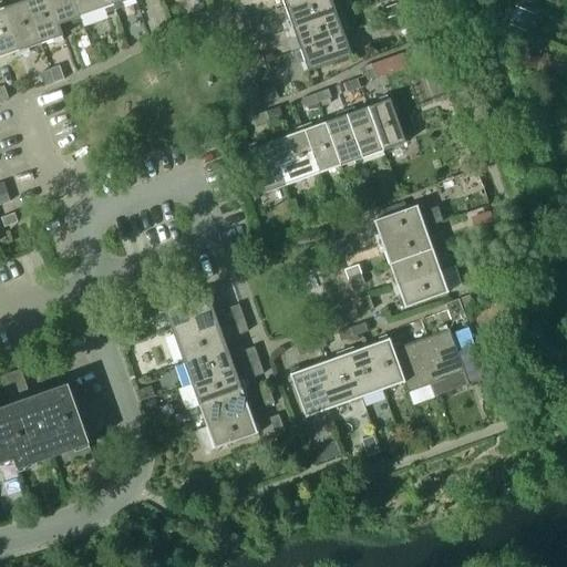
[(41,42),(26,0),(23,0),(4,7),(21,54),(30,51),(29,47),(41,42)]
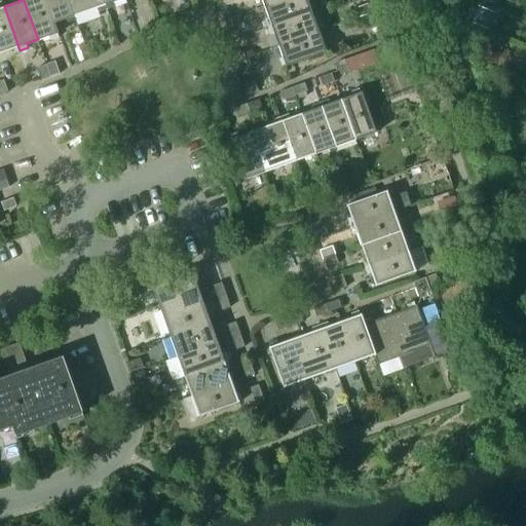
[(46,0),(24,0),(38,39),(49,35),(51,39),(59,37),(57,33),(59,32),(57,27),(46,0)]
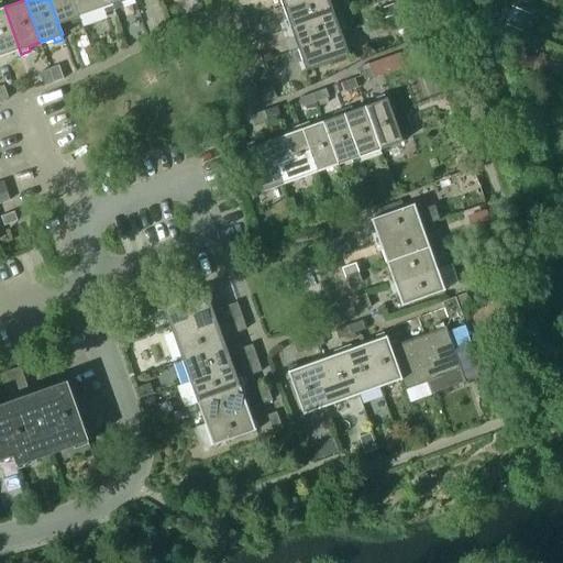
[(73,0),(50,0),(61,29),(69,26),(67,22),(80,18),(73,0)]
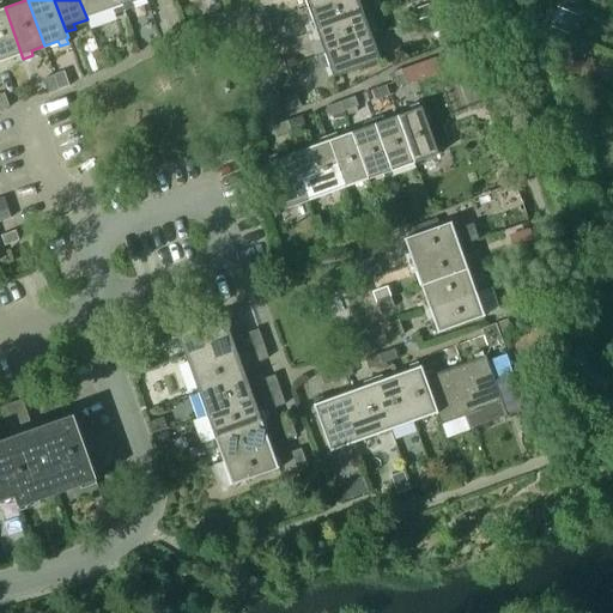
[(121,0),(79,0),(87,19),(114,10),(115,14),(125,11),(121,0)]
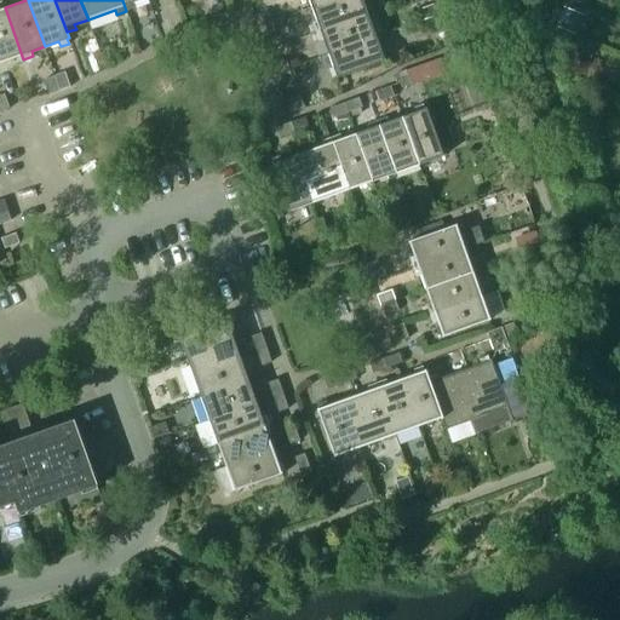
[(122,0),(126,11),(136,7),(135,4),(143,0),(122,0)]
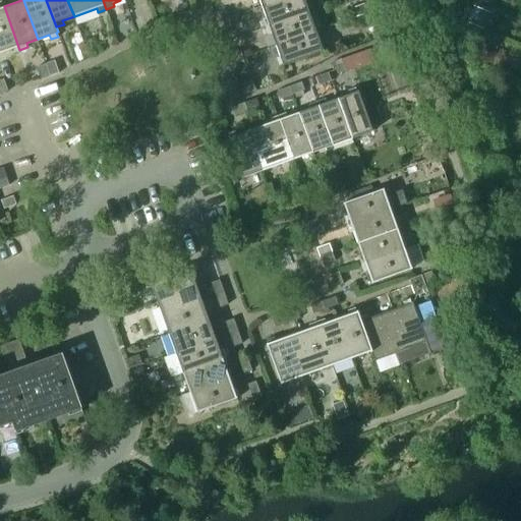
[(309,12),(305,0),(281,0),(263,7),(267,18),(264,19),(267,27),(309,12)]
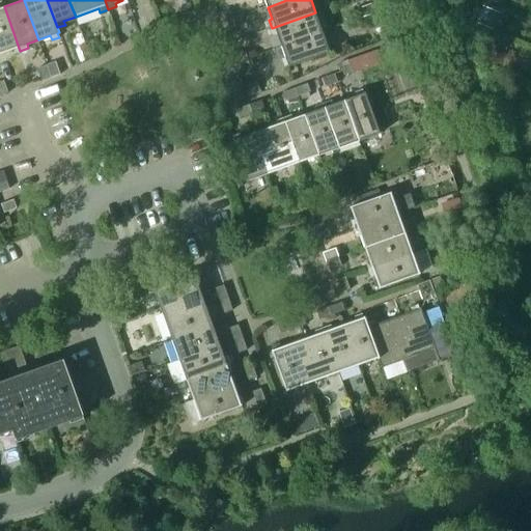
[(371,4),(354,10),(358,20),(374,14),(371,4)]
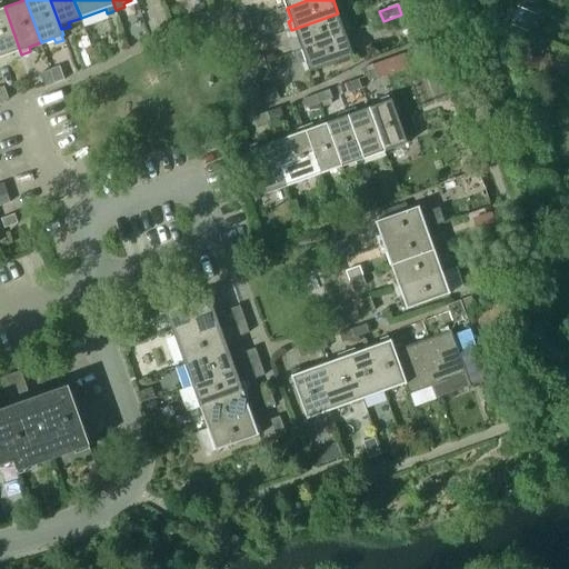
[(21,55),(5,7),(0,8),(0,57),(12,53),(13,57),(21,55)]
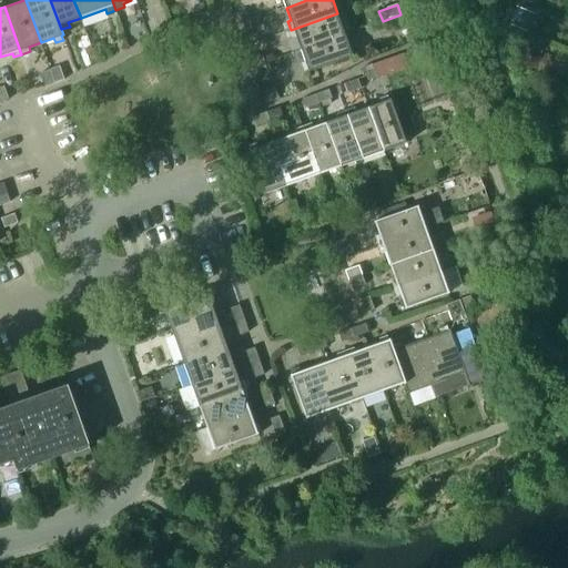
[(510,24),(523,30),(530,12),(518,7),(510,24)]
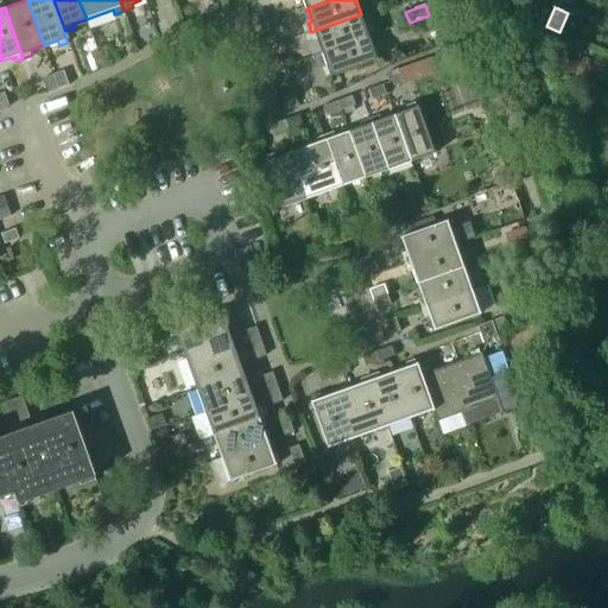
[(249,17),(253,27),(268,23),(265,12),(249,17)]
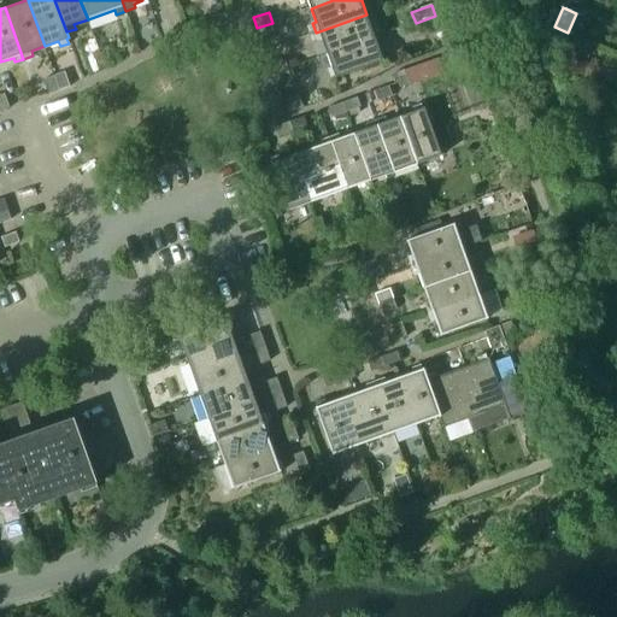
[(375,37),(366,15),(316,33),(319,43),(323,41),(328,54),(375,37)]
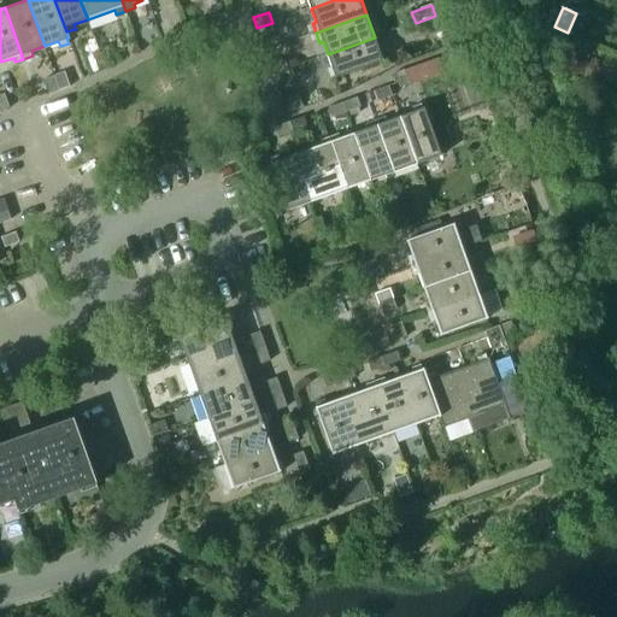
[(257,28),(260,39),(276,34),(272,23),(257,28)]
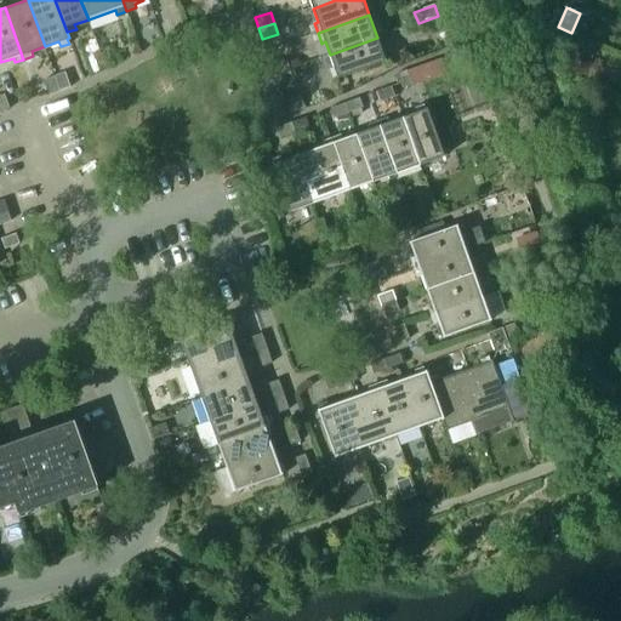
[(386,62),(377,38),(330,55),(335,69),(330,70),(334,79),(339,78),(339,79),(386,62)]
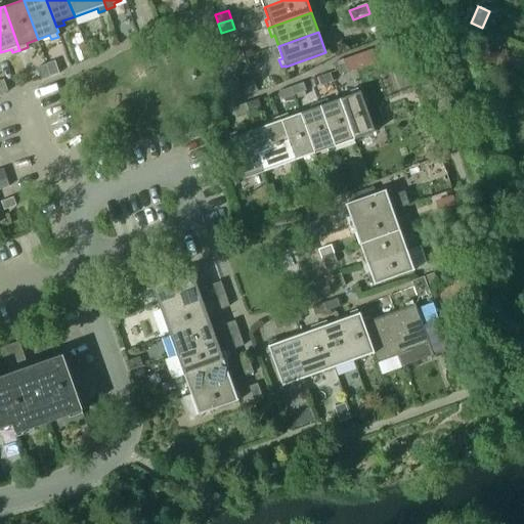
[(504,39),(488,33),(483,46),(497,52),(504,39)]
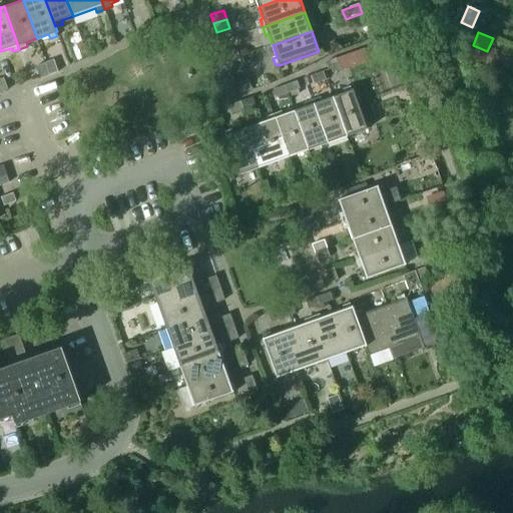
[(224,53),(227,61),(240,56),(237,48),(224,53)]
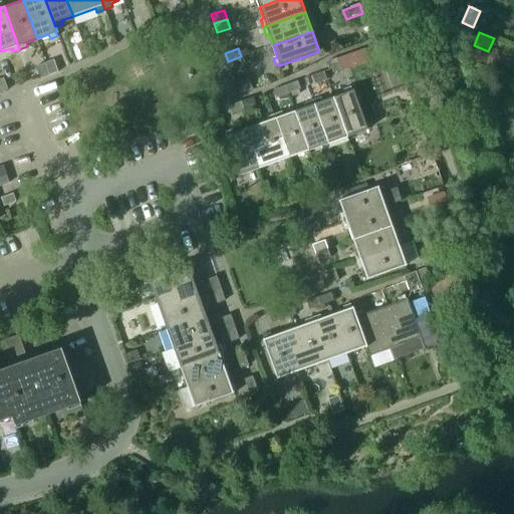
[(364,48),(337,58),(341,71),(369,61),(364,48)]
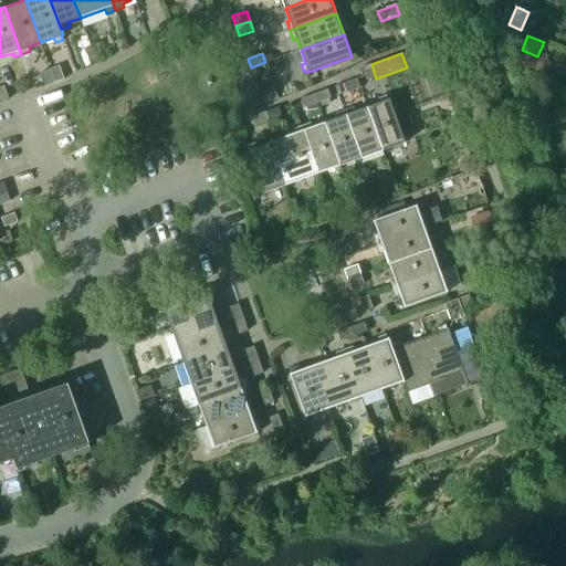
[(251,67),(254,76),(269,71),(265,62),(251,67)]
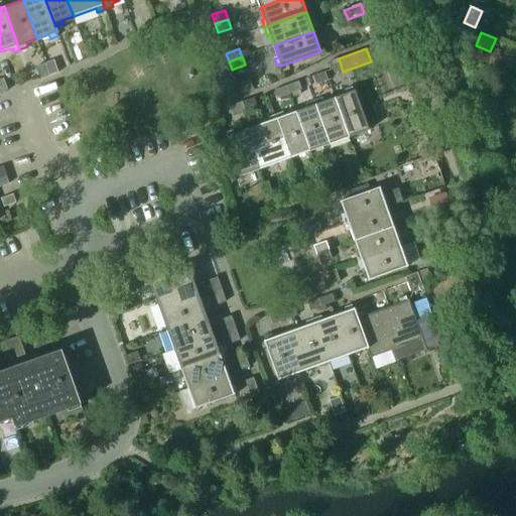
[(343,72),(339,58),(331,61),(336,75),(343,72)]
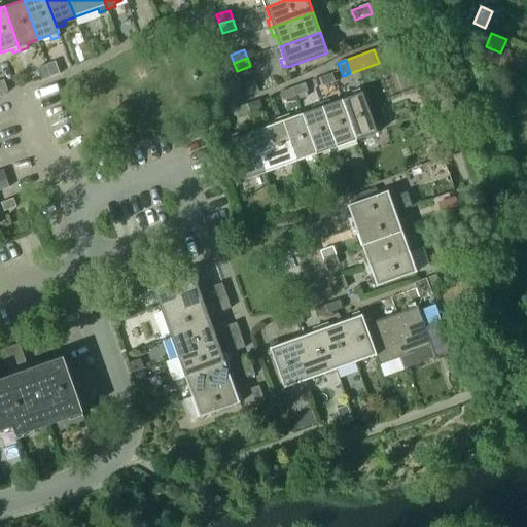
[(50,77),(59,74),(55,62),(45,65),(50,77)]
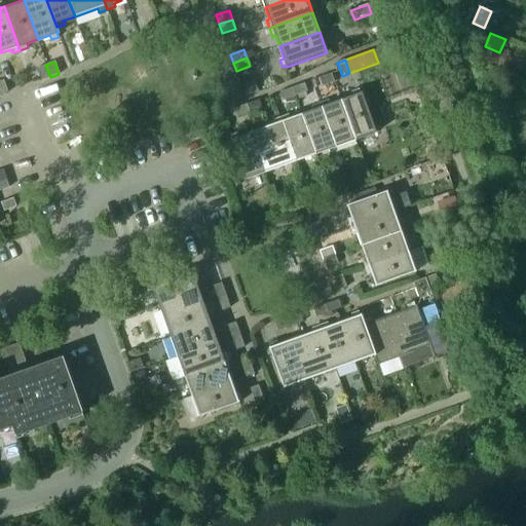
[(45,65),(37,68),(41,80),(50,77),(45,65)]
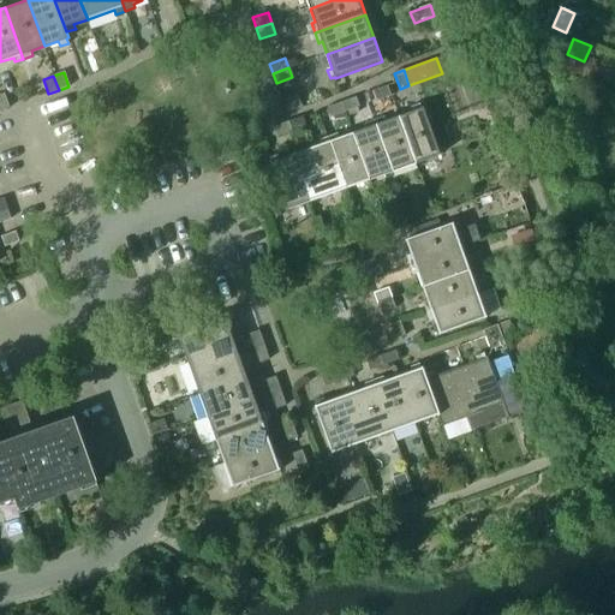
[(372,90),(372,91),(376,101),(392,95),(388,85),(372,90)]
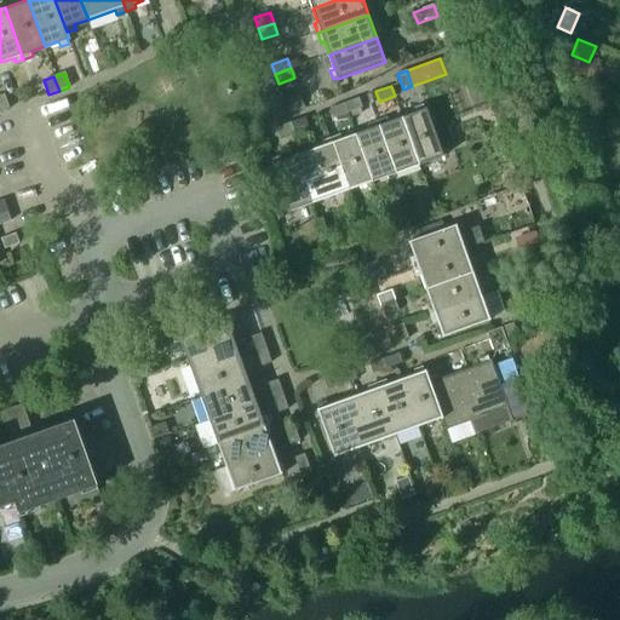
[(0,112),(10,109),(5,95),(0,95),(0,112)]
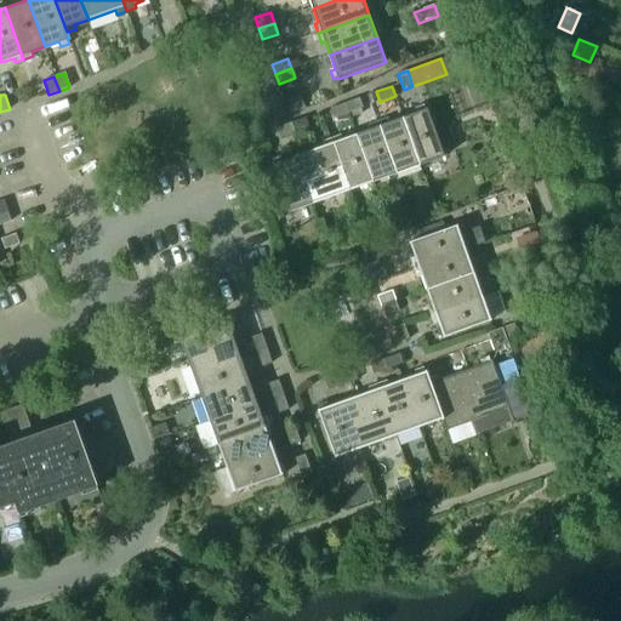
[(301,95),(285,101),(290,114),(306,108),(301,95)]
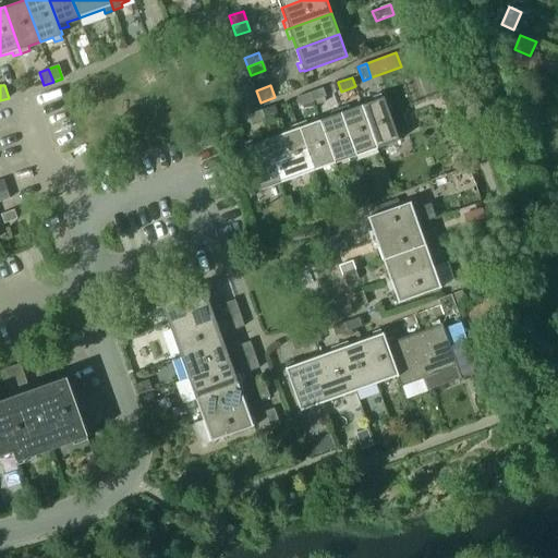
[(315,101),(327,96),(324,87),(312,92),(315,101)]
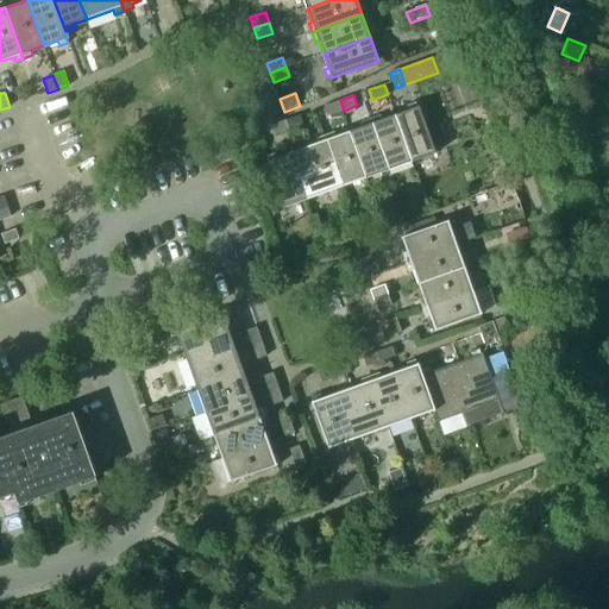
[(326,105),(326,106),(330,115),(344,111),(340,100),(326,105)]
